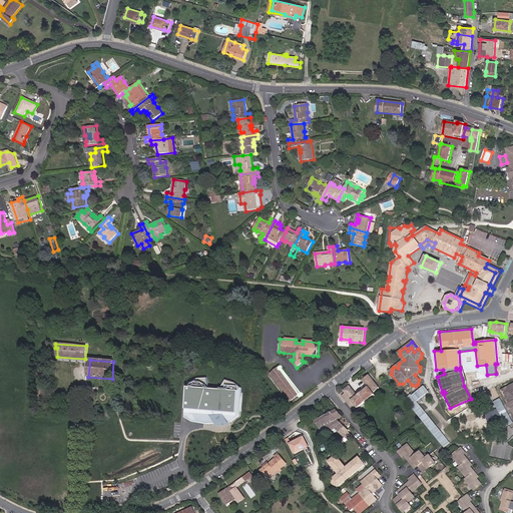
[(299,395),(279,368),(271,374),(291,401),(299,395)]
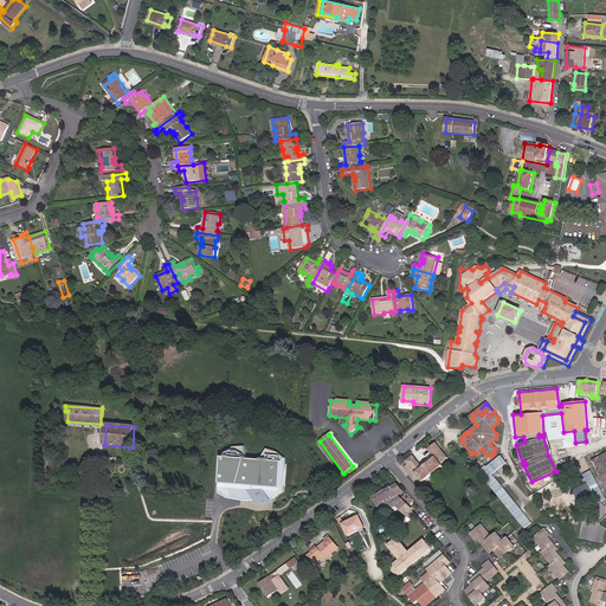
[(419,485),(443,466),(442,464),(449,458),(437,443),(429,449),(436,457),(423,468),(413,456),(406,462),(408,465),(405,468),(419,485)]
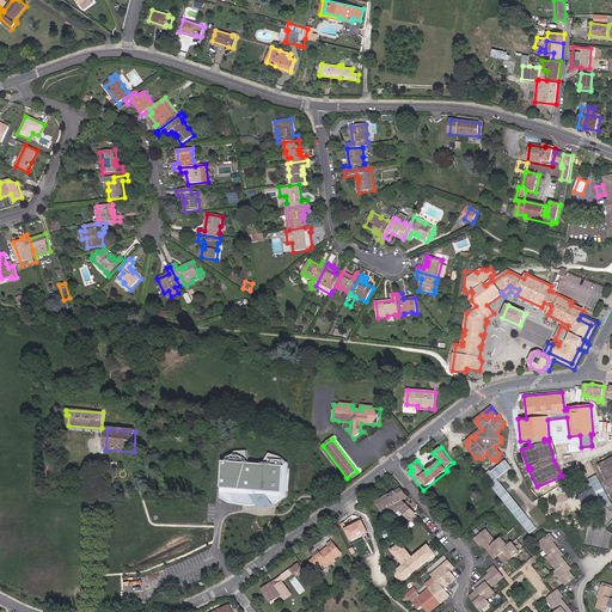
[(220,461),(219,488),(219,489),(219,500),(227,505),(248,507),(255,506),(258,509),(273,508),(273,506),(275,506),(285,497),(291,469),(289,464),(280,457),(268,453),(262,464),(259,464),(259,465),(249,464),(248,451),(234,452),(224,457),(222,463),(220,461)]
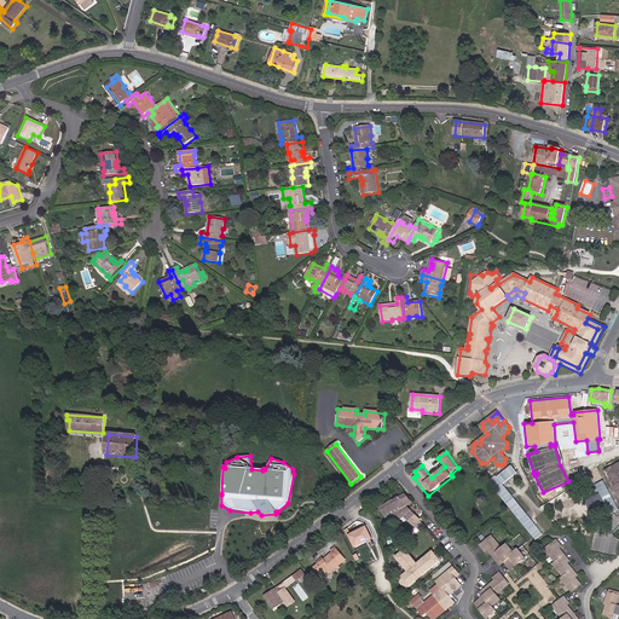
[(618,484),(618,463),(606,472),(614,487),(618,484)]
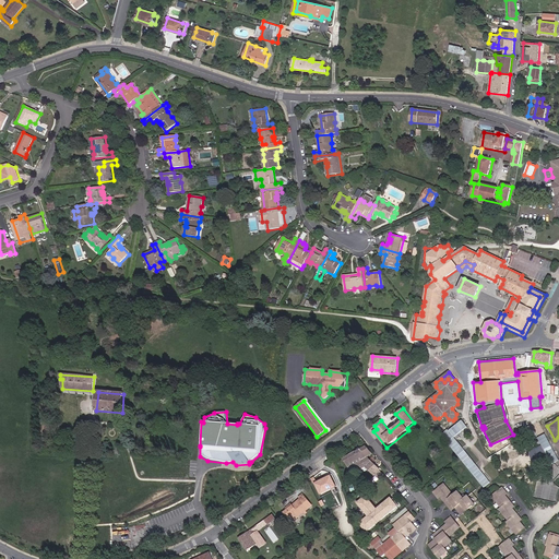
[(368,456),(373,454),(367,447),(363,449),(356,452),(361,461),(364,460),(364,462),(369,459),(368,456)]
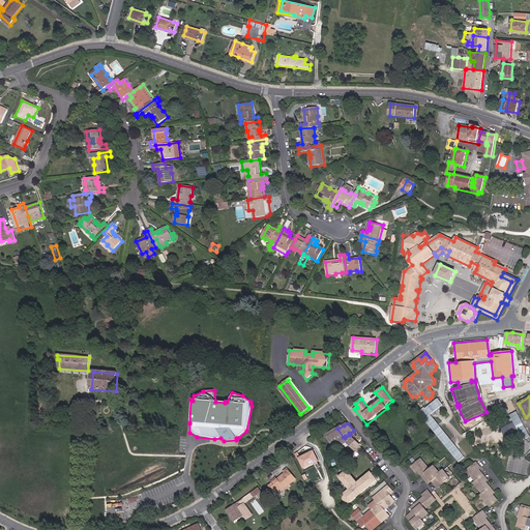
[(348,442),(354,438),(352,436),(350,435),(345,438),(345,436),(343,437),(337,429),(326,435),(334,449),(348,442)]
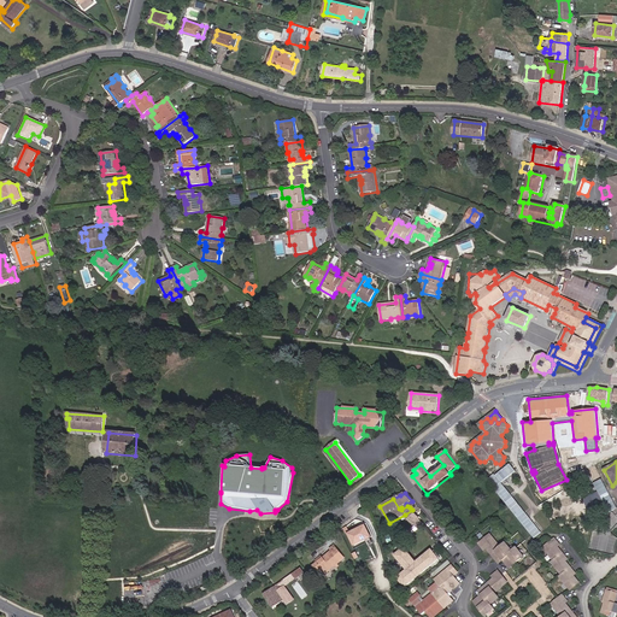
[(419,519),(421,519),(412,510),(405,515),(419,529),(424,524),(419,519)]
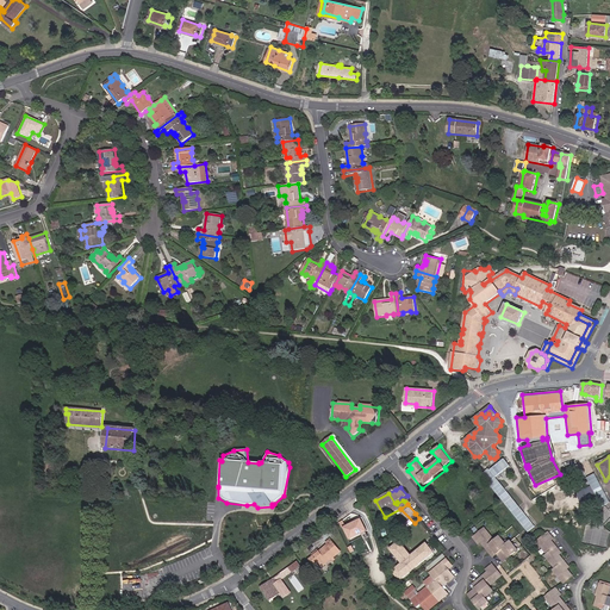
[(367,531),(361,520),(344,528),(350,539),(367,531)]
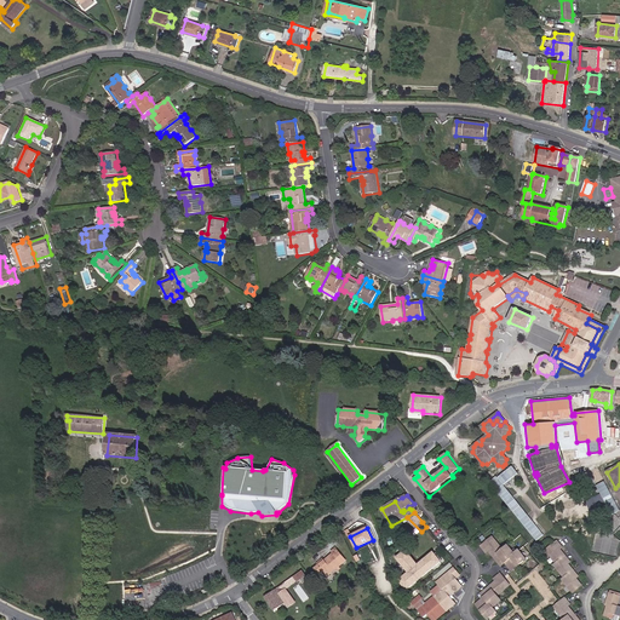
[(409,540),(420,532),(418,528),(407,537),(409,540)]
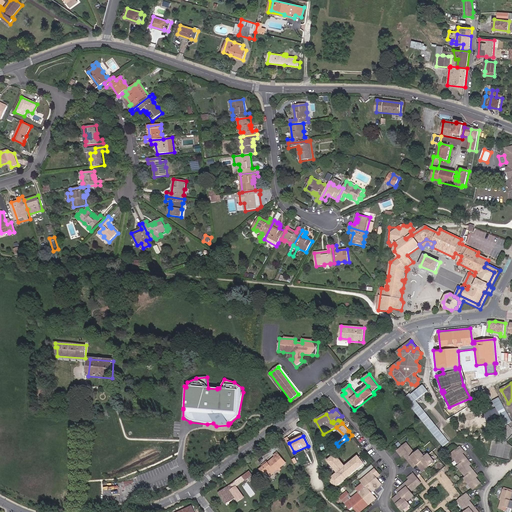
[(415,454),(407,444),(398,451),(400,454),(404,452),(405,453),(404,454),(408,460),(415,454)]
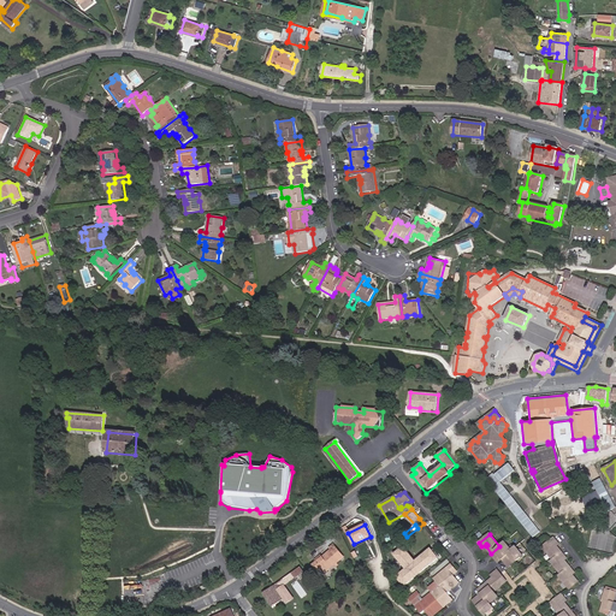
[(562,552),(557,546),(555,548),(554,545),(557,543),(554,538),(543,548),(554,560),(562,552)]
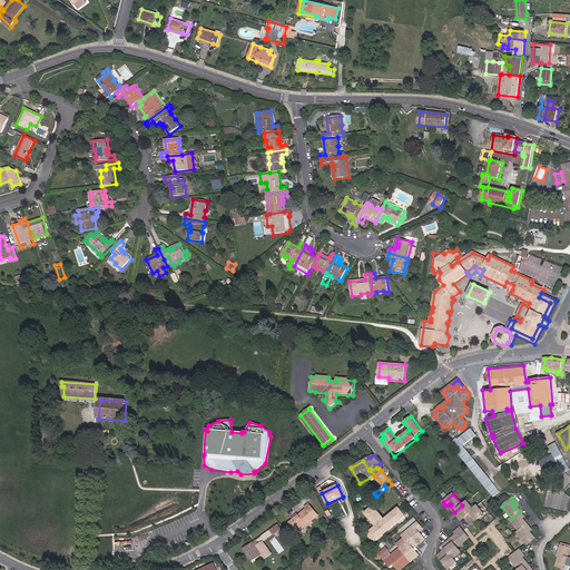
[(464,517),(473,510),(468,502),(462,505),(454,512),(460,518),(463,516),(464,517)]
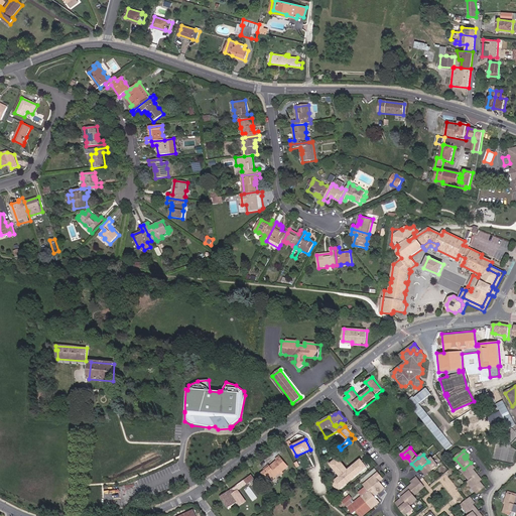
[(282,472),(288,467),(280,457),(277,460),(278,461),(271,467),(266,471),(263,474),(266,478),(269,476),(273,480),(280,473),(282,475),(283,474),(282,472)]
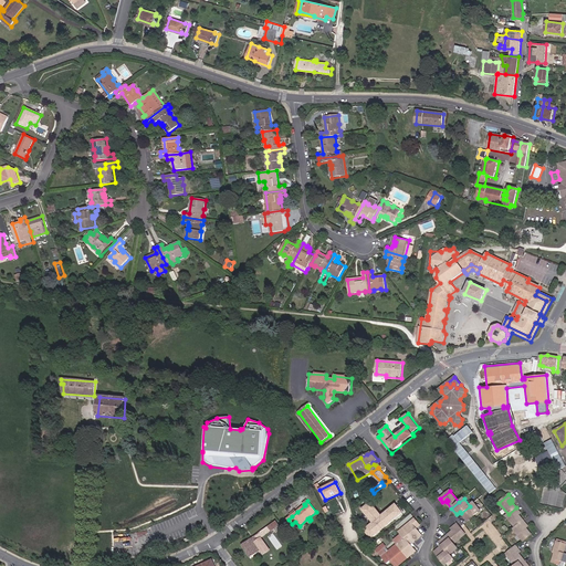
[(380,514),(371,503),(363,510),(371,521),(380,514)]
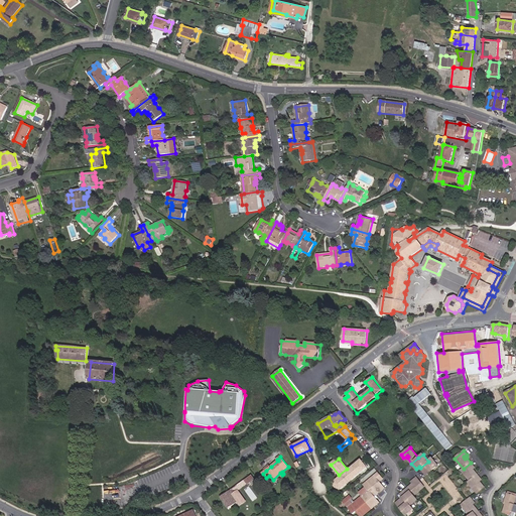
[(429,472),(438,466),(432,459),(428,462),(420,468),(425,473),(428,471),(429,472)]
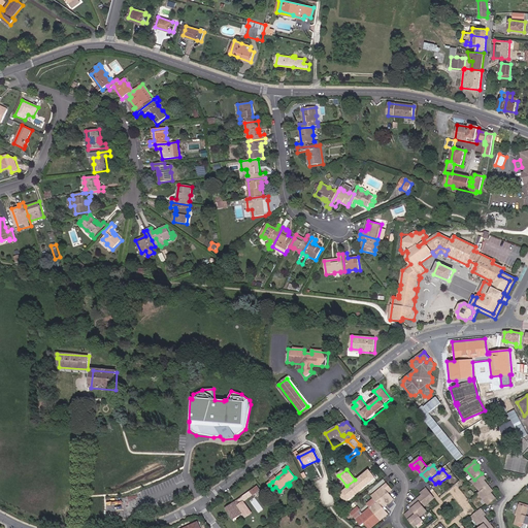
[(360,492),(375,479),(369,471),(356,482),(354,484),(360,492)]
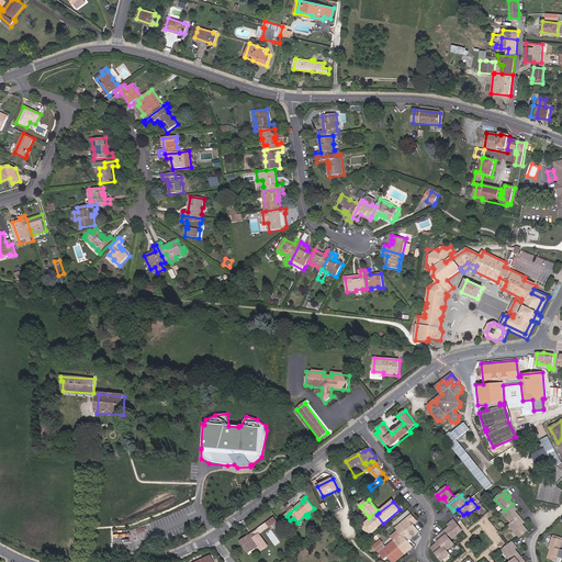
[(512,524),(520,517),(516,512),(514,513),(513,510),(516,508),(513,504),(505,510),(503,513),(512,524)]
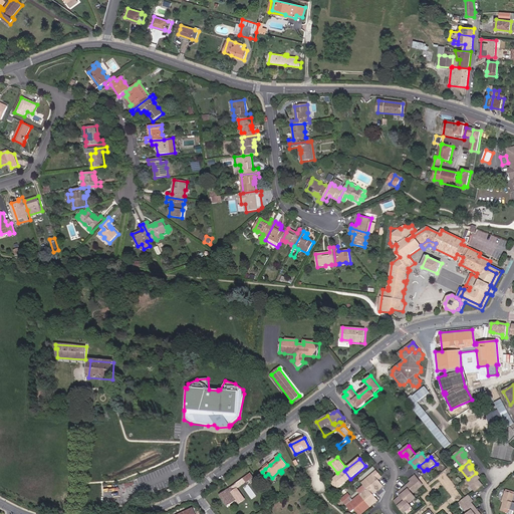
[(350,479),(344,471),(346,469),(345,467),(337,473),(339,475),(341,473),(347,481),(350,479)]
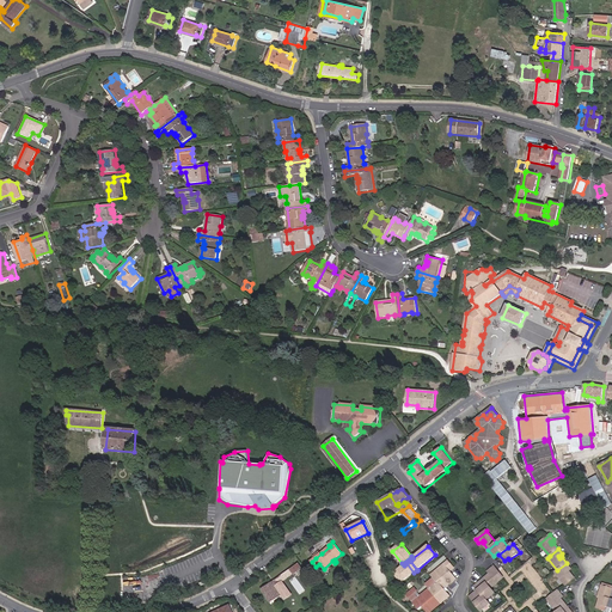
[(427,611),(430,611),(450,597),(444,589),(456,579),(450,571),(454,568),(448,561),(432,575),(438,582),(414,603),(418,609),(422,606),(427,611)]
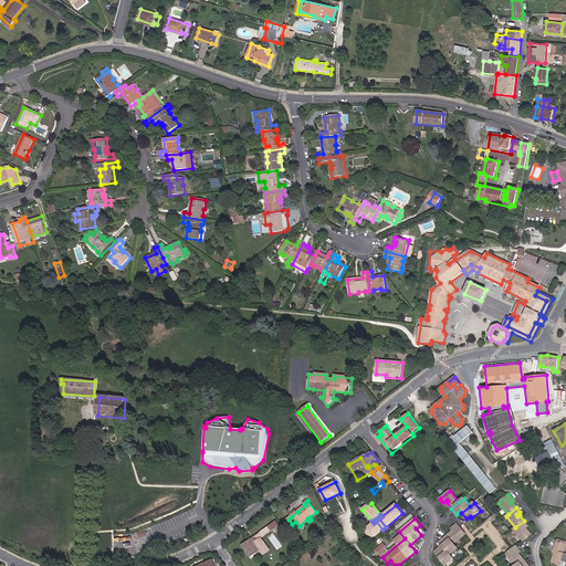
[(251,558),(266,547),(261,540),(275,530),(280,525),(276,521),(242,546),(251,558)]
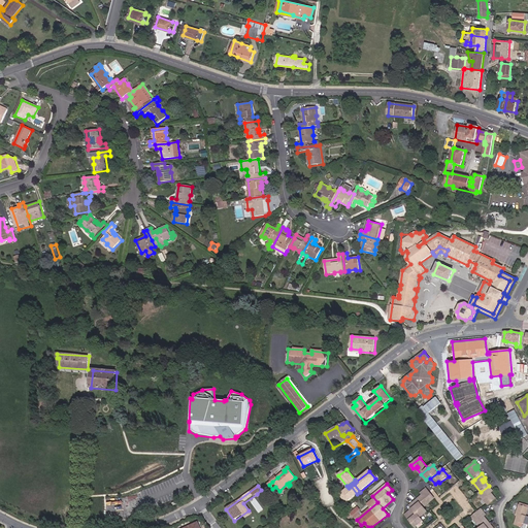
[(347,502),(357,494),(351,486),(349,488),(340,494),(347,502)]
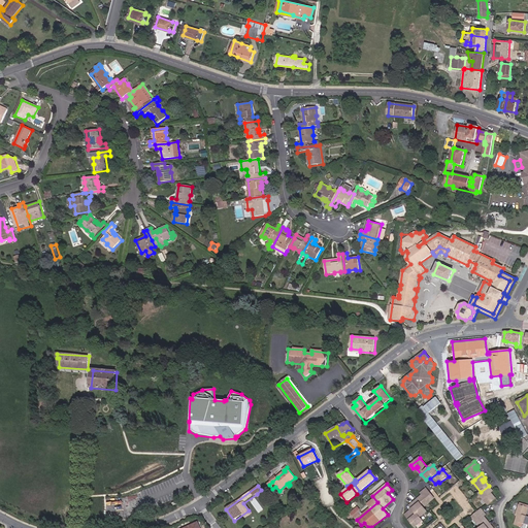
[(496,498),(491,493),(490,494),(489,492),(492,490),(489,486),(481,492),(480,494),(488,505),(496,498)]
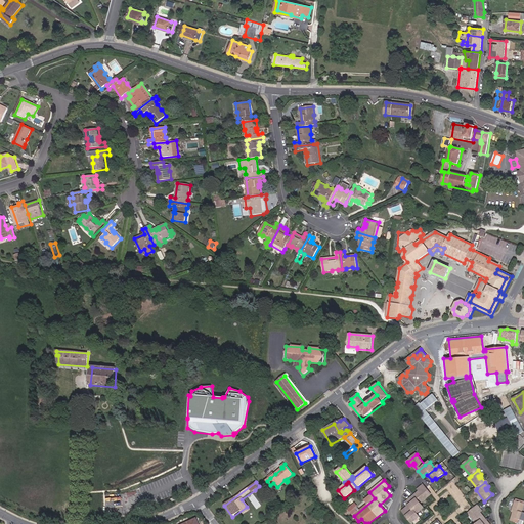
[(420,504),(431,494),(423,485),(420,488),(423,491),(421,492),(420,491),(413,496),(420,504)]
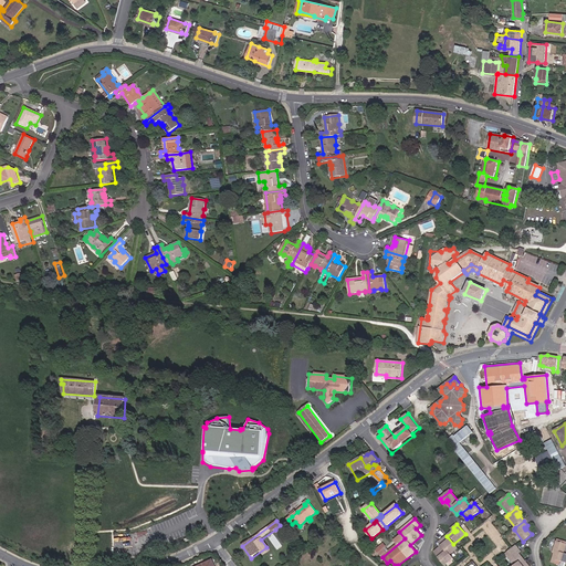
[(357,540),(354,528),(346,532),(349,542),(357,540)]
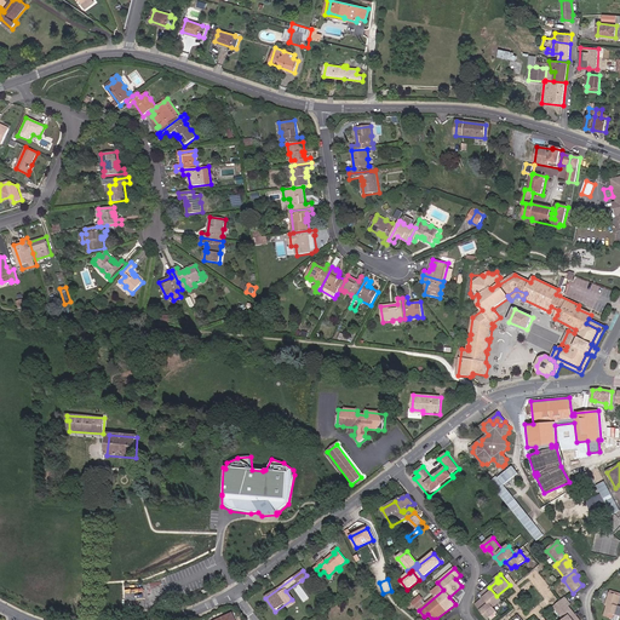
[(497,596),(489,587),(483,592),(487,596),(484,598),(493,608),(501,601),(497,596)]
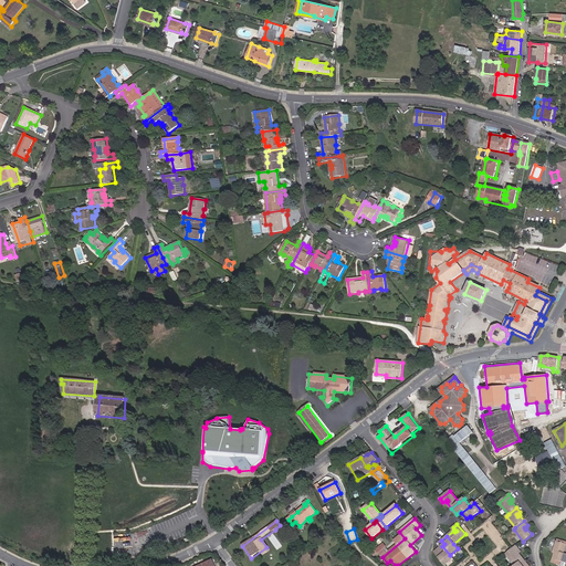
[(565,563),(565,553),(564,553),(565,546),(565,543),(557,541),(554,551),(555,551),(552,563),(561,565),(562,562),(565,563)]
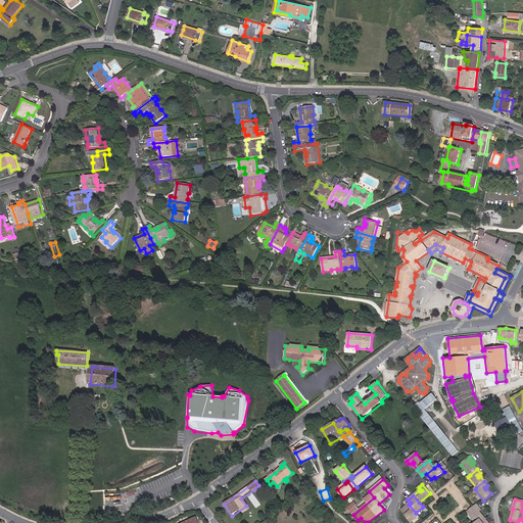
[(416,513),(409,505),(403,509),(407,512),(405,514),(412,522),(419,516),(416,513)]
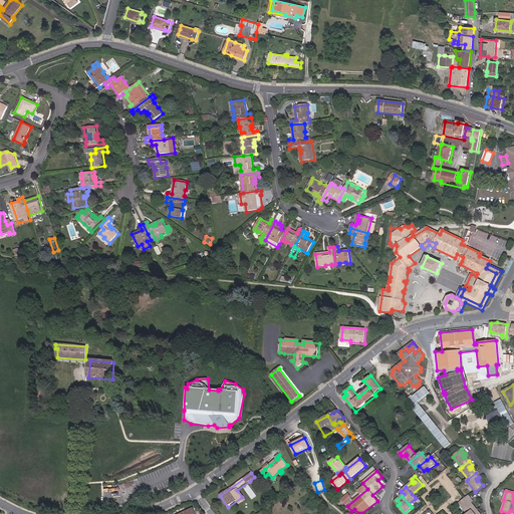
[(468,513),(475,509),(471,503),(469,504),(468,502),(471,500),(469,497),(460,504),(468,513)]
